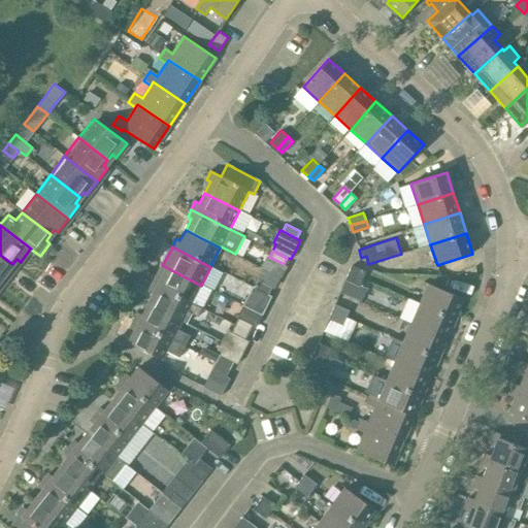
[(0,285),(2,287),(11,273),(8,270),(12,264),(0,255),(0,285)]
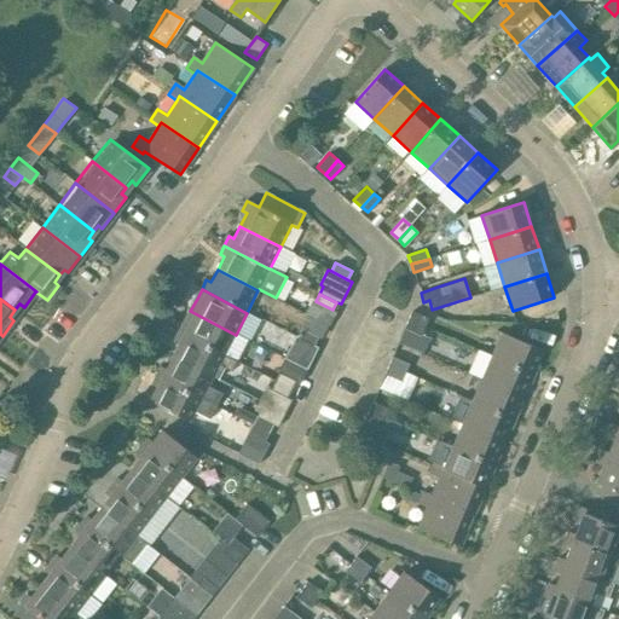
[(183,324),(179,333),(224,357),(225,354),(236,335),(190,311),(183,324)]
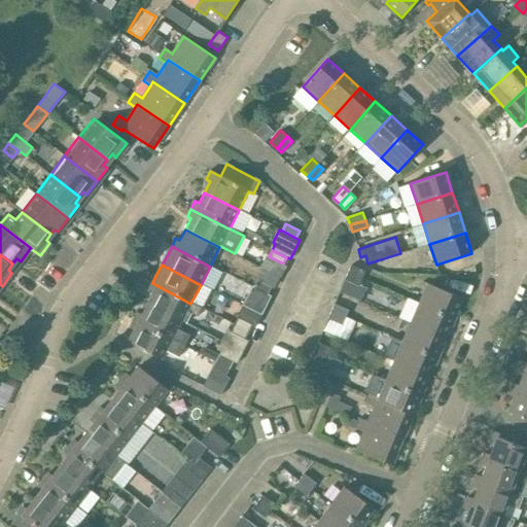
[(347,272),(361,278),(364,270),(350,265),(347,272)]
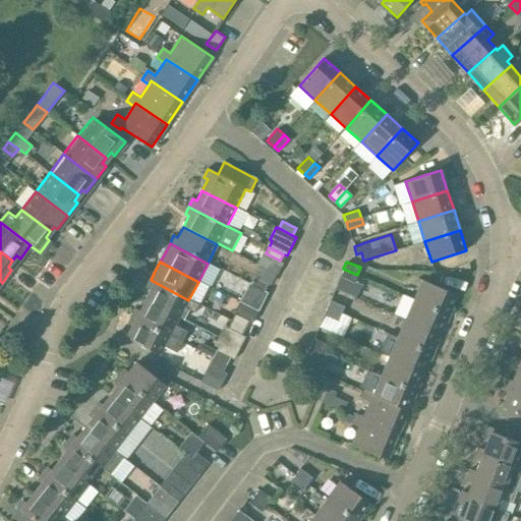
[(354,282),(357,275),(343,269),(340,276),(354,282)]
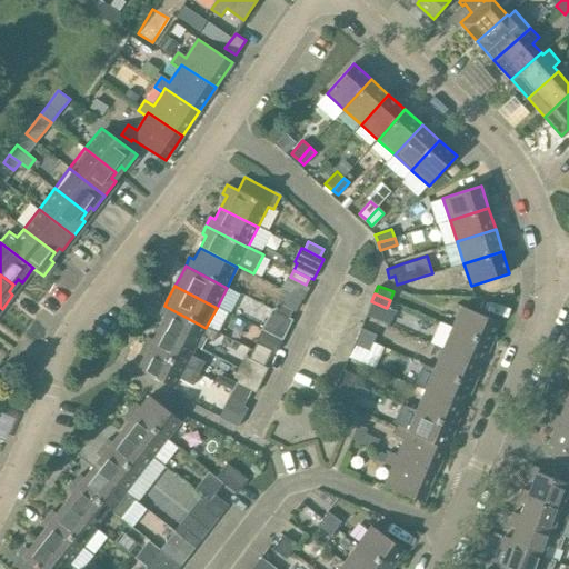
[(272,311),(288,319),(292,309),(277,301),(272,311)]
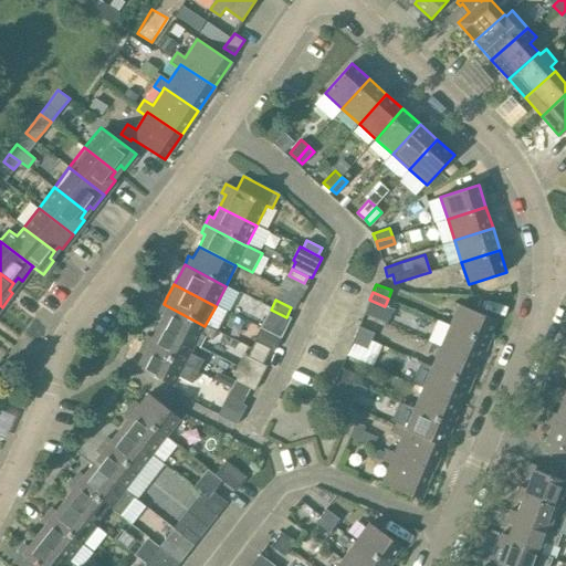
[(164,315),(158,327),(195,346),(200,348),(206,336),(212,339),(217,329),(206,324),(205,326),(164,304),(159,313),(164,315)]
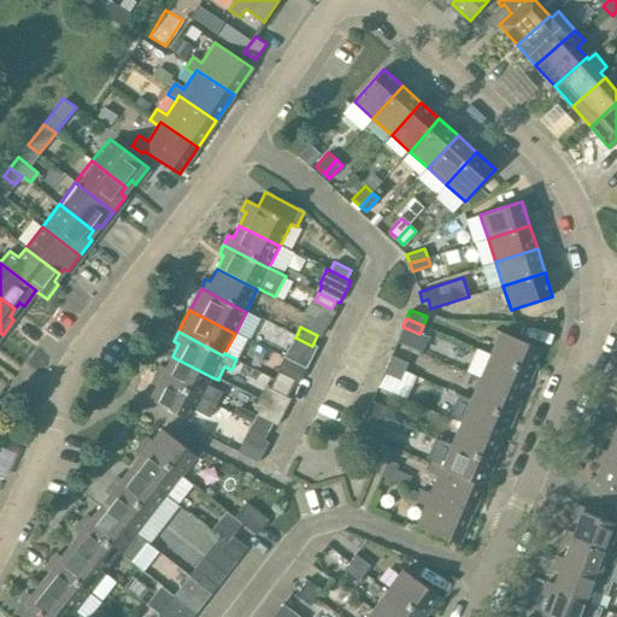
[(501,331),(492,354),(532,372),(542,348),(501,331)]
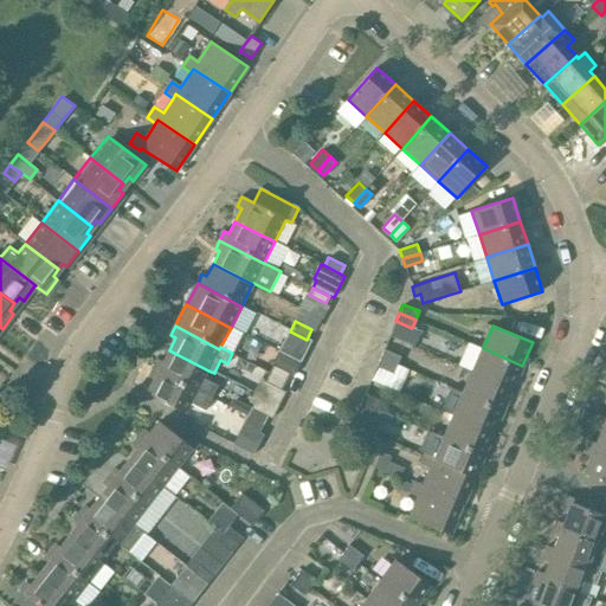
[(303,346),(307,340),(290,331),(288,337),(285,336),(277,352),(300,363),(307,348),(303,346)]
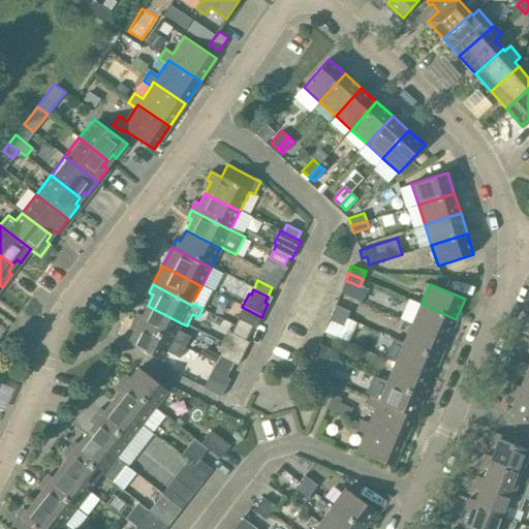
[(332,312),(346,317),(349,310),(335,304),(332,312)]
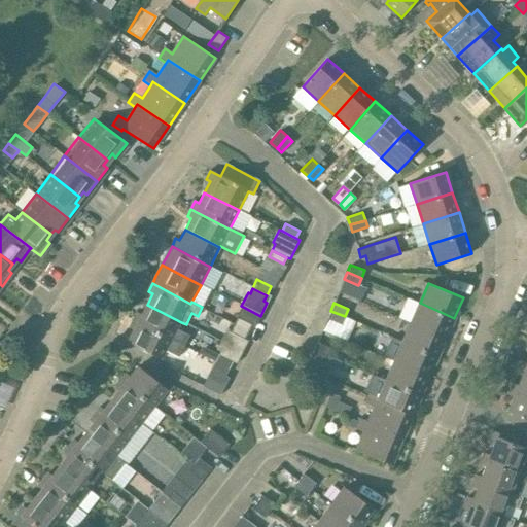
[(420,303),(412,321),(446,337),(454,318),(420,303)]
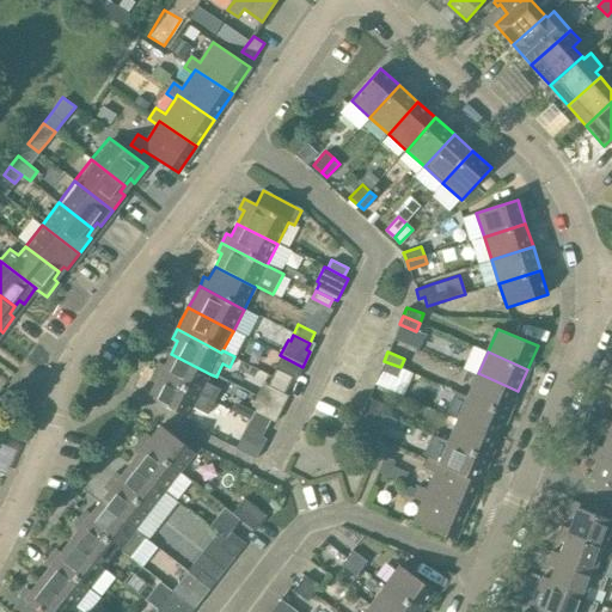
[(210,374),(171,354),(164,367),(159,363),(154,372),(214,403),(221,391),(206,384),(210,374)]
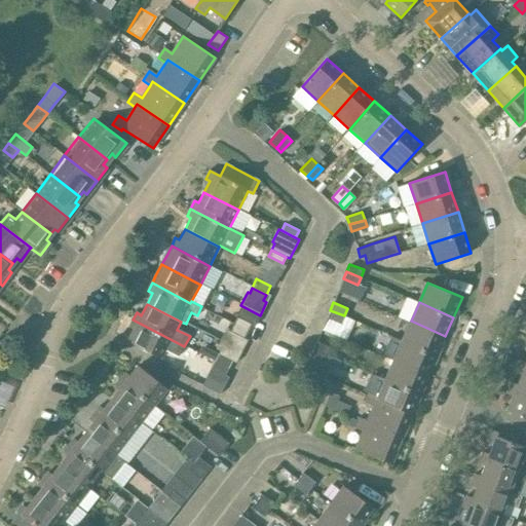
[(344,315),(330,310),(327,317),(341,323),(344,315)]
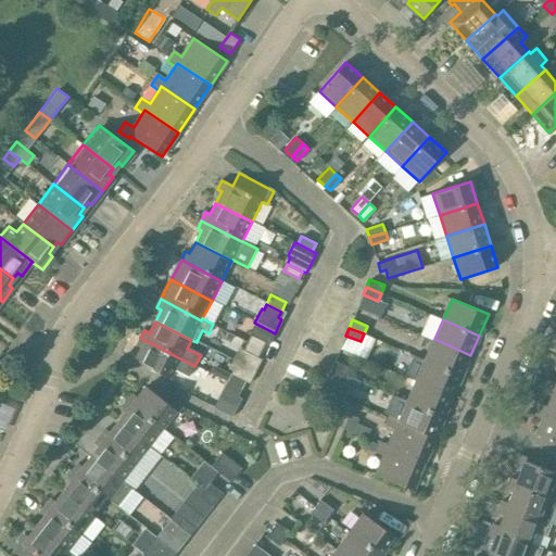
[(251,335),(247,343),(261,351),(265,342),(251,335)]
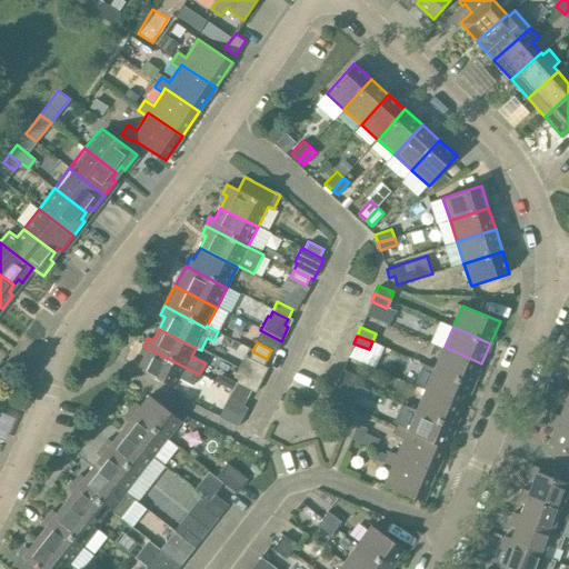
[(199,375),(143,346),(139,355),(143,358),(138,369),(176,388),(179,380),(193,387),(199,375)]
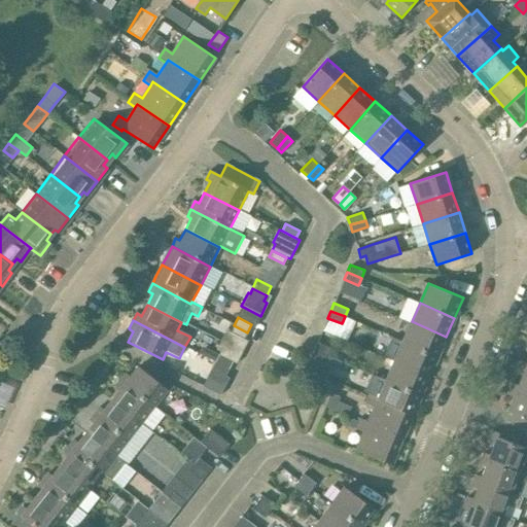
[(412,321),(403,341),(437,356),(446,337),(412,321)]
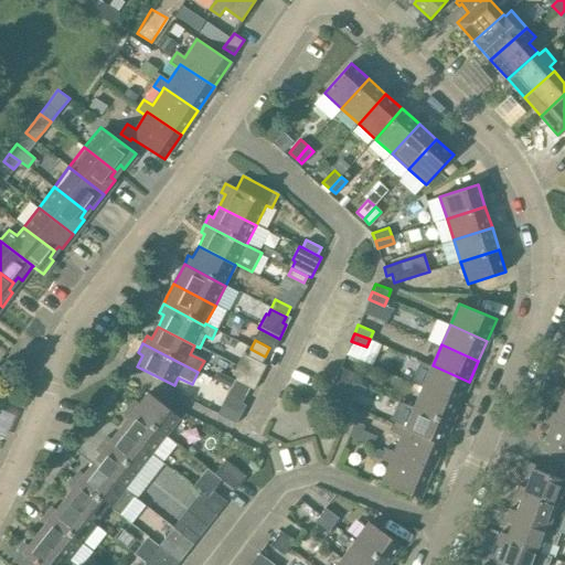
[(262,362),(265,356),(251,349),(247,355),(243,352),(235,366),(258,379),(266,364),(262,362)]
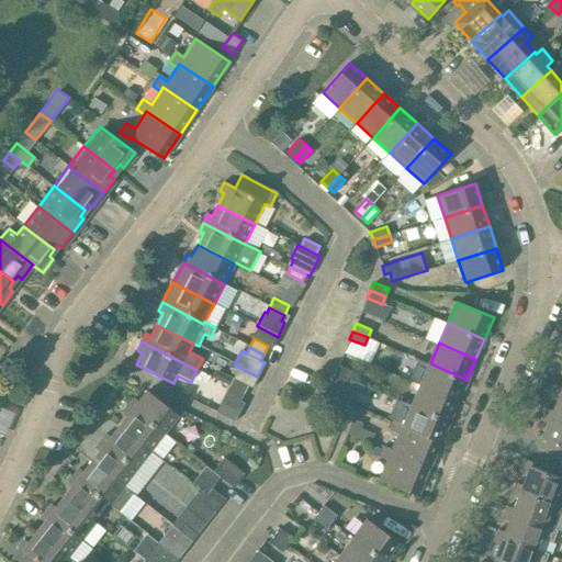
[(430,363),(420,384),(458,400),(467,380),(430,363)]
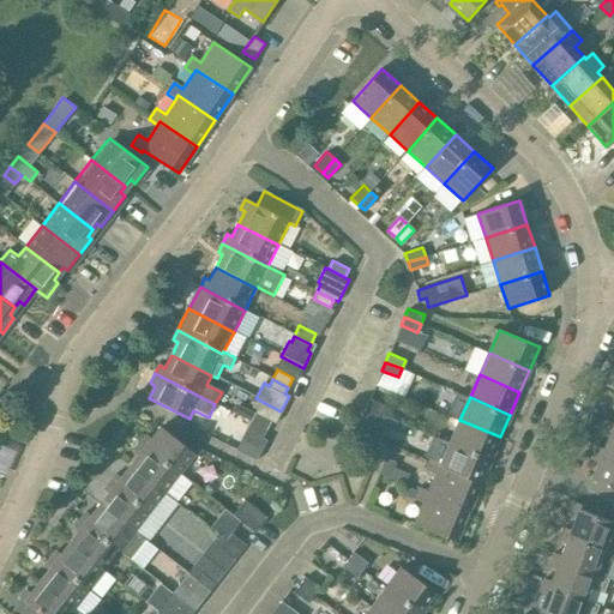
[(275,423),(281,411),(256,398),(250,410),(254,414),(250,422),(265,431),(271,421),(275,423)]
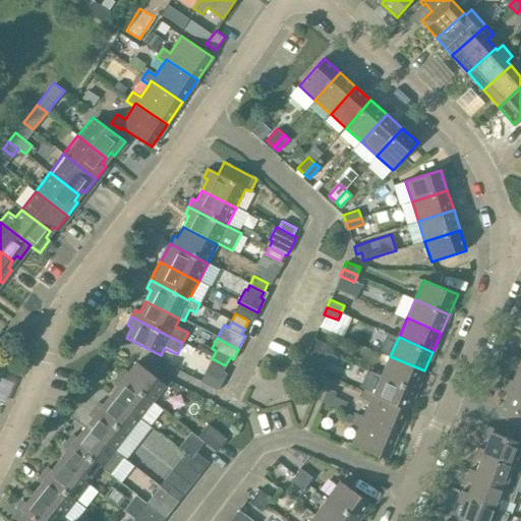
[(310,345),(325,351),(328,344),(313,338),(310,345)]
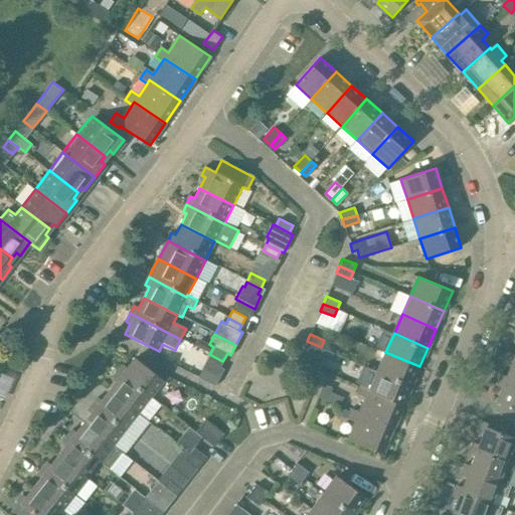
[(307,341),(304,348),(318,354),(318,355),(319,356),(330,360),(333,352),(321,347),(307,341)]
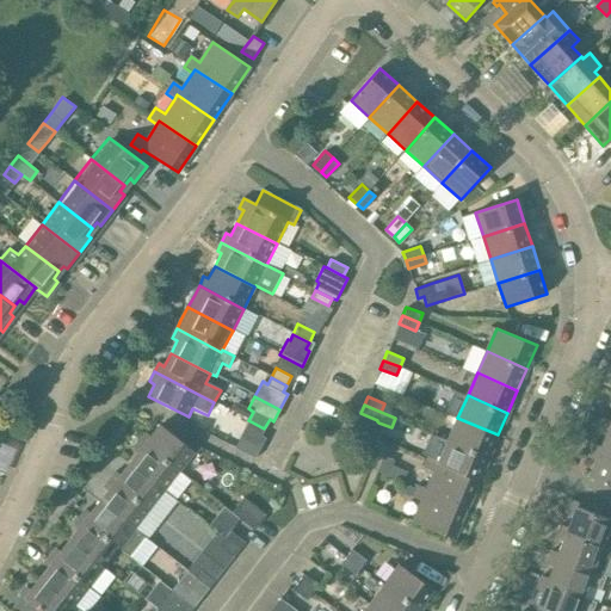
[(457,418),(448,439),(488,457),(498,434),(457,418)]
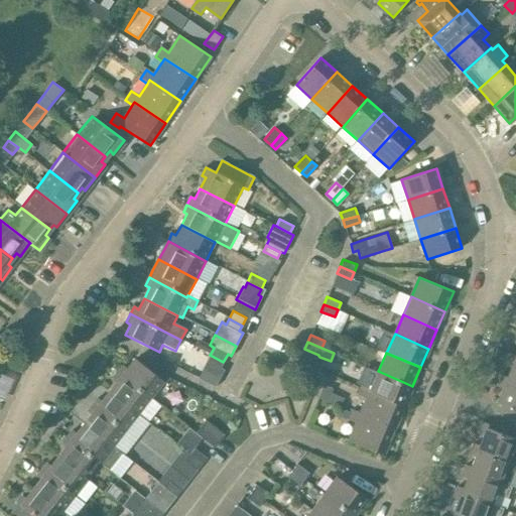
[(513,366),(508,377),(507,381),(515,384),(515,360),(515,358),(515,355),(511,353),(507,364),(513,366)]
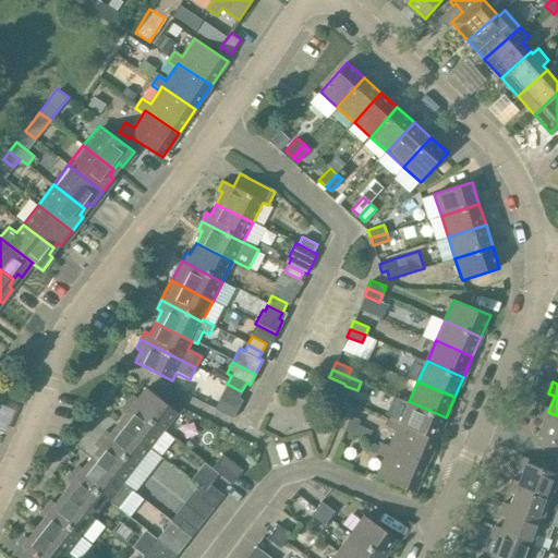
[(241,391),(227,384),(223,390),(239,398),(241,391)]
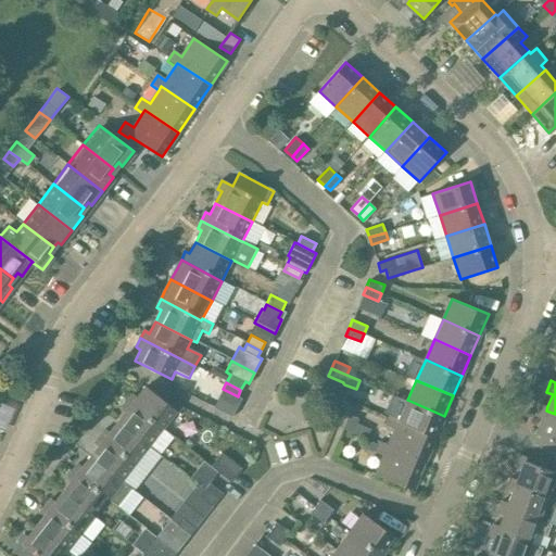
[(134,394),(127,402),(163,430),(164,429),(177,412),(146,388),(138,397),(134,394)]
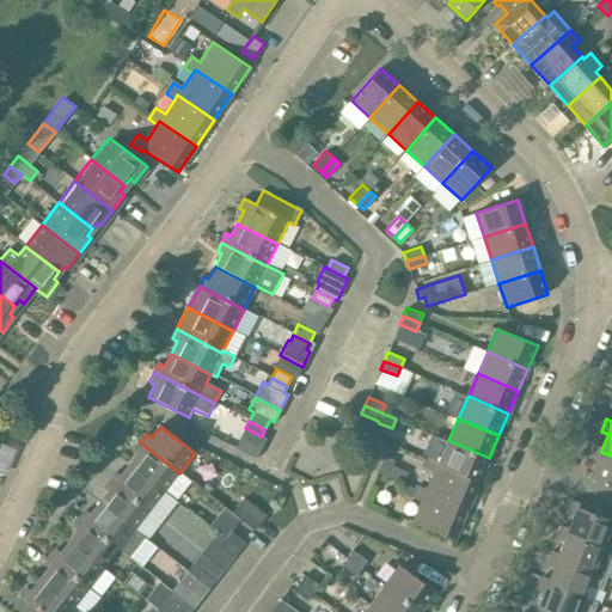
[(440,460),(439,463),(479,481),(489,458),(448,440),(440,460)]
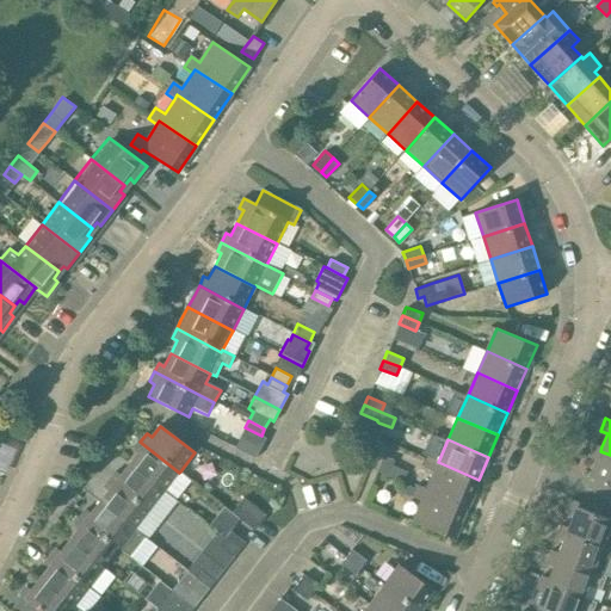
[(139,454),(130,464),(165,492),(177,501),(192,481),(180,471),(179,473),(140,442),(134,450),(139,454)]
